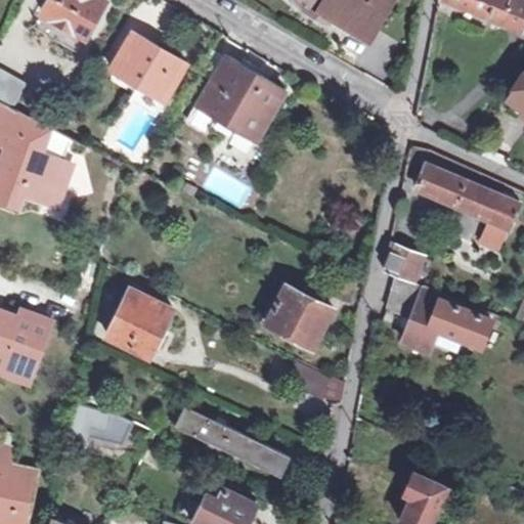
[(46,0),(41,10),(87,37),(106,0),(46,0)]
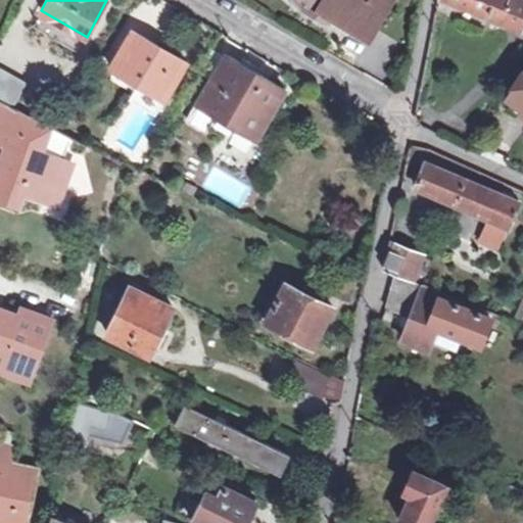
[(390,1),(388,0),(325,0),(320,10),(367,39),(390,1)]
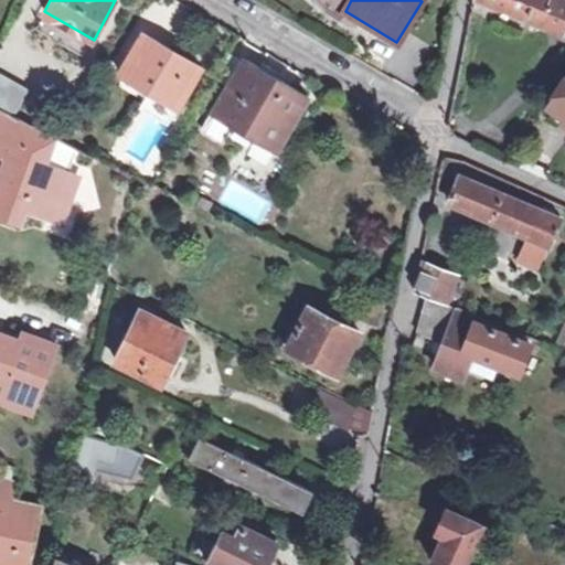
[(564,0),(486,0),(533,19),(534,16),(547,21),(548,19),(564,25),(564,0)]
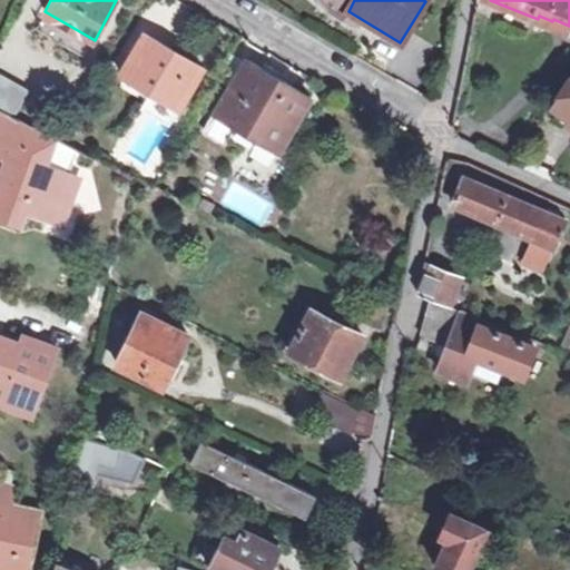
[(145,33),(141,40),(126,67),(121,75),(156,95),(150,105),(176,120),(205,69),(145,33)]
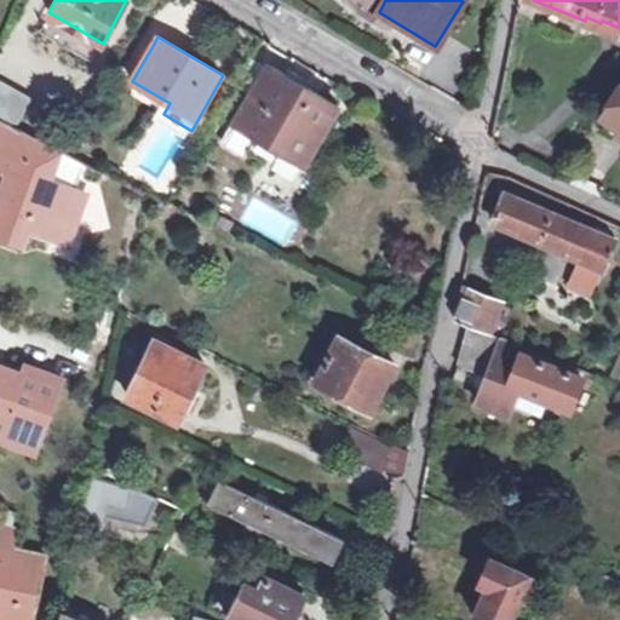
[(137,73),(154,44),(143,38),(126,67),(137,73)]
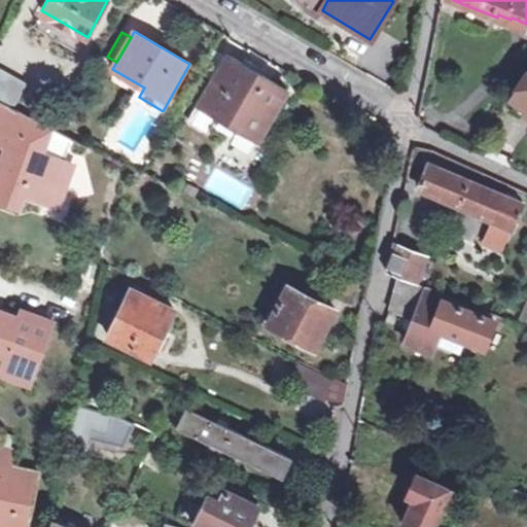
[(259,138),(287,90),(227,55),(199,103),(218,114),(240,127),(259,138)]
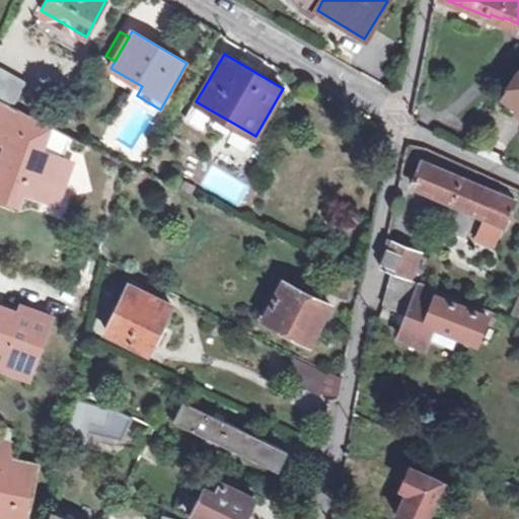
[(0,98),(2,99),(13,105),(25,80),(13,74),(0,67),(0,98)]
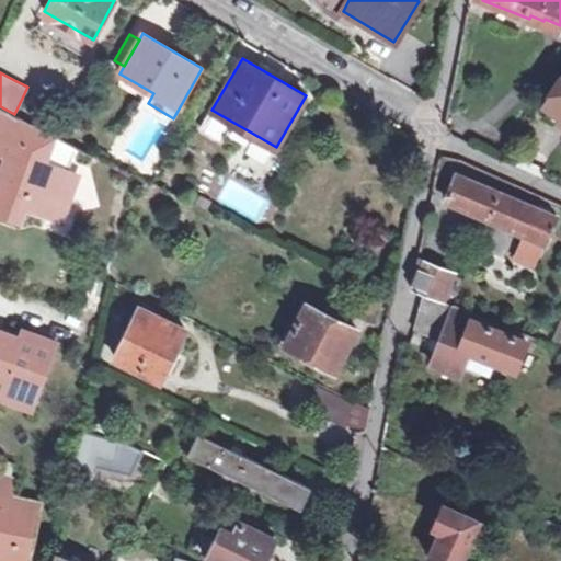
[(560,79),(545,104),(560,114),(560,79)]
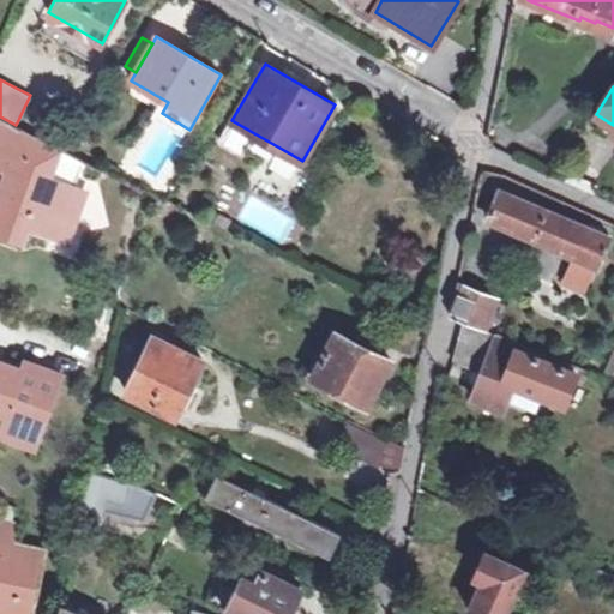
[(2,118),(0,116),(0,166),(8,169),(6,175),(17,179),(12,193),(7,191),(0,212),(0,232),(29,242),(34,227),(74,242),(83,212),(74,209),(82,188),(50,178),(61,146),(16,125),(2,118)]
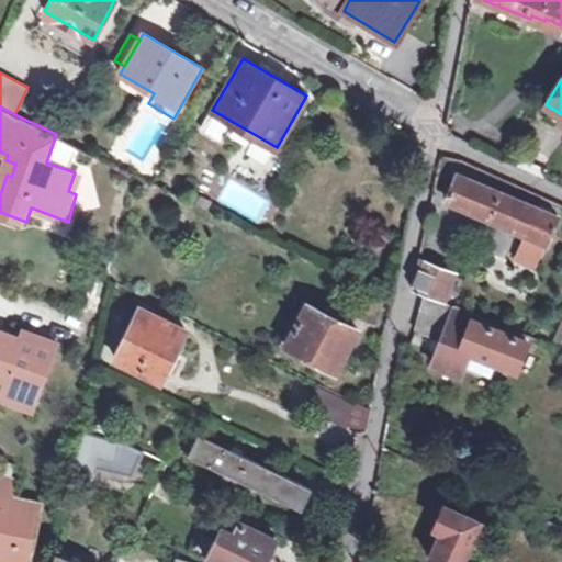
[(85,177),(75,172),(68,191),(76,194),(85,177)]
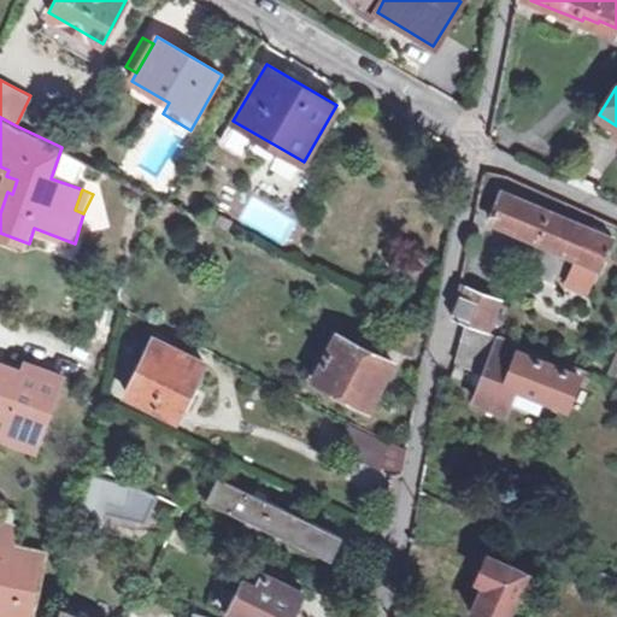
[(503,191),(491,219),(600,268),(613,238),(503,191)]
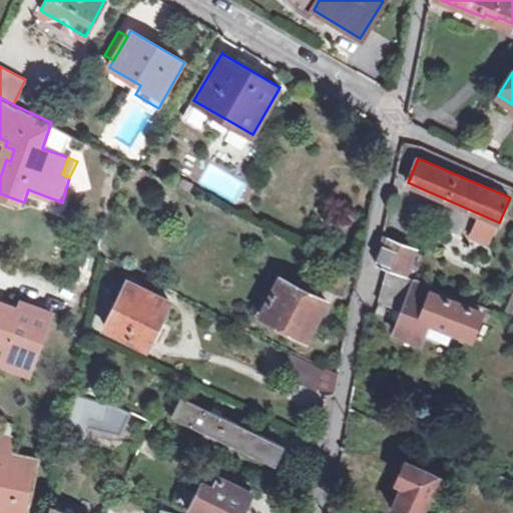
[(235,205),(247,184),(208,162),(196,183),(235,205)]
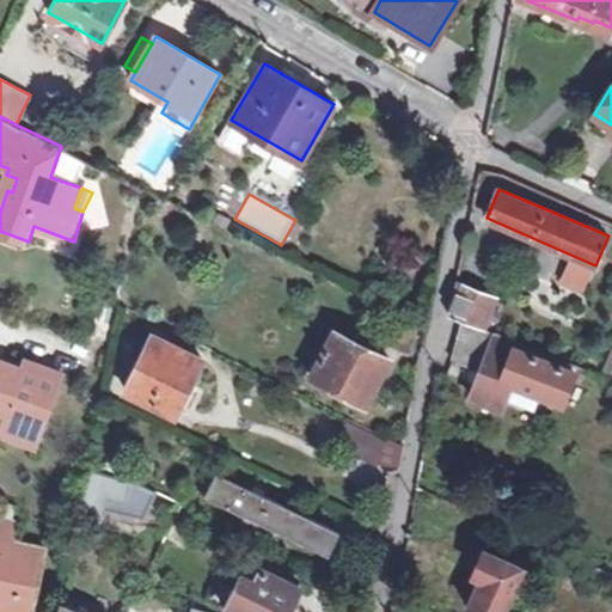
[(463,318),(483,326),(494,297),(457,281),(451,313),(463,318)]
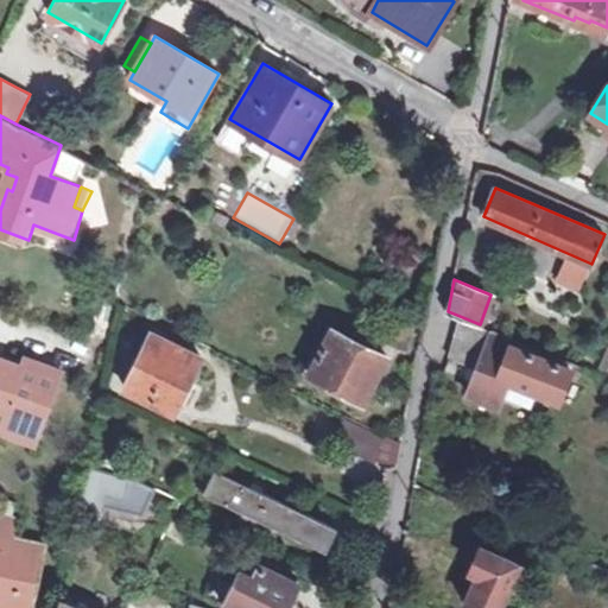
[(456,354),(474,362),(485,366),(480,378),(474,394),(504,406),(507,397),(514,380),(537,390),(565,401),(577,371),(570,368),(518,346),(520,341),(480,324),(460,316),(456,354)]
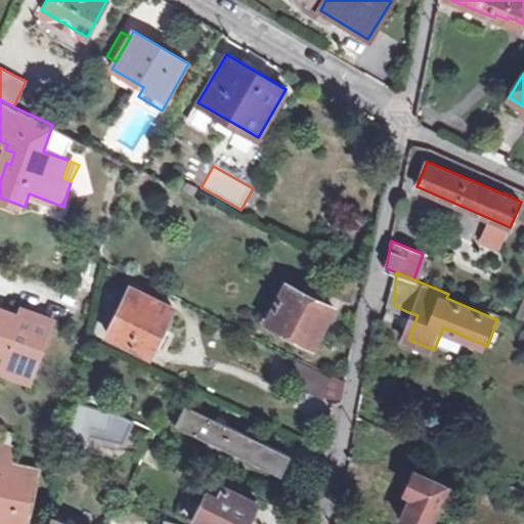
[(340,297),(294,275),(290,284),(269,322),(316,345),(340,297)]
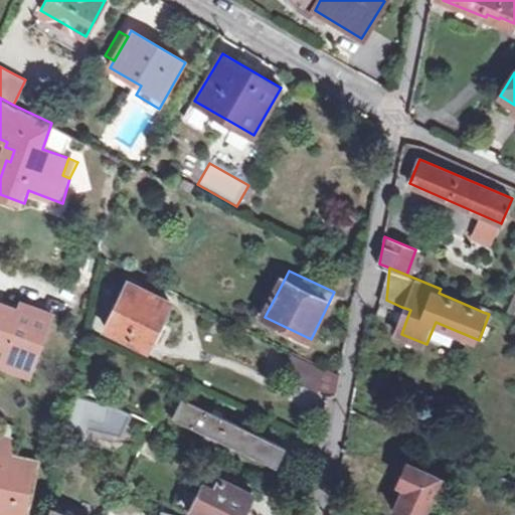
[(126,283),(105,329),(148,350),(168,302),(126,283)]
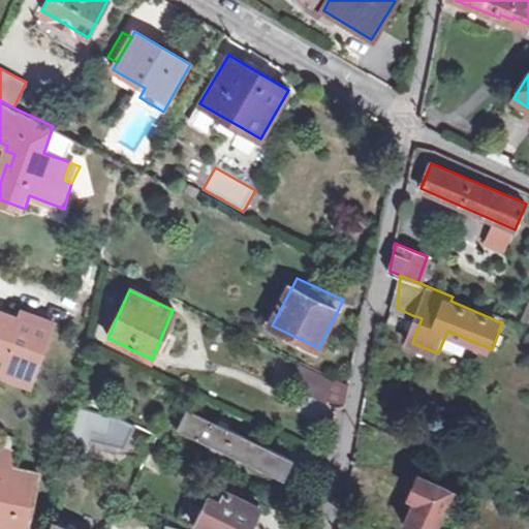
[(498,316),(453,297),(450,301),(496,320),(498,316)]
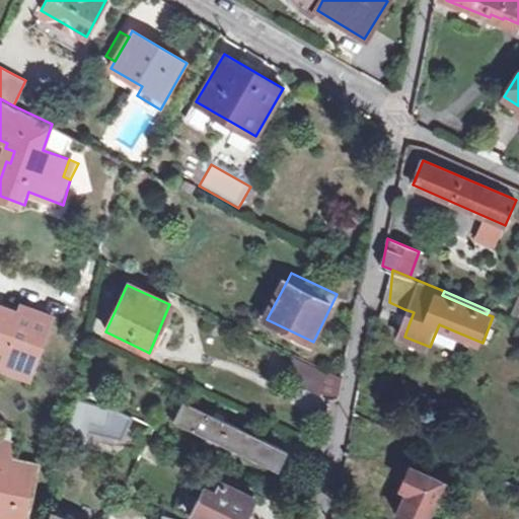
[(25,309),(22,318),(17,330),(29,335),(36,314),(25,309)]
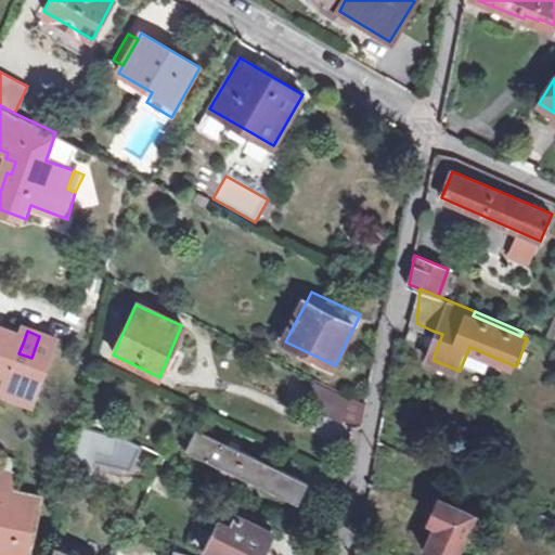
[(430,343),(438,345),(442,334),(433,331),(430,343)]
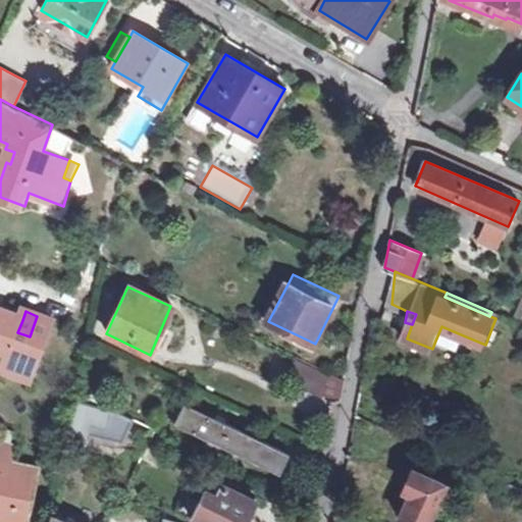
[(17,332),(22,320),(3,312),(2,315),(0,314),(0,354),(7,357),(3,367),(7,369),(31,377),(34,378),(54,322),(37,316),(30,336),(17,332)]
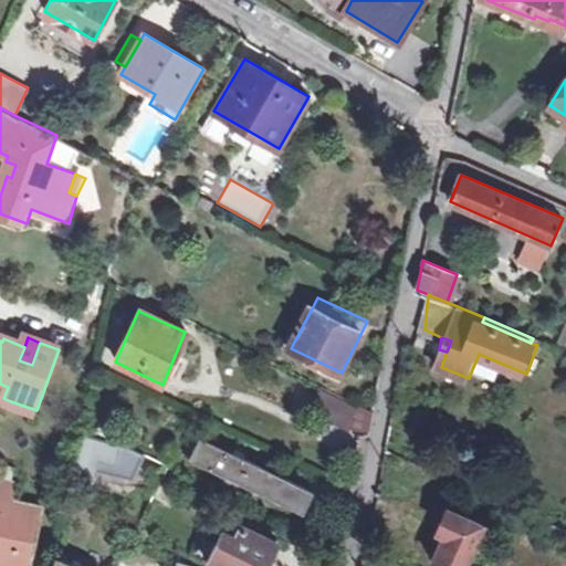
[(493,378),(500,363),(479,354),(472,369),(493,378)]
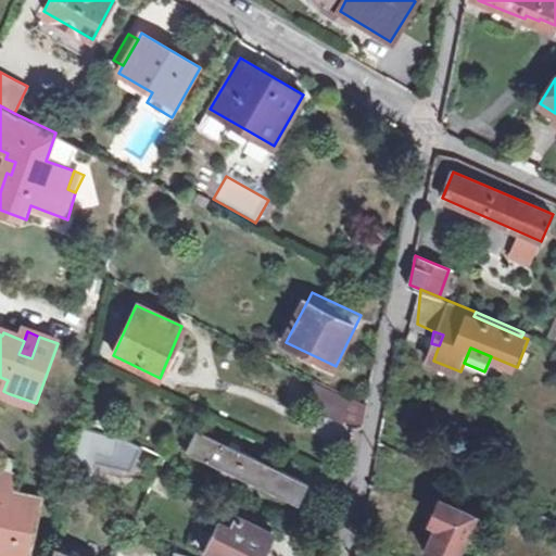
[(345,419),(350,395),(318,380),(308,402),(345,419)]
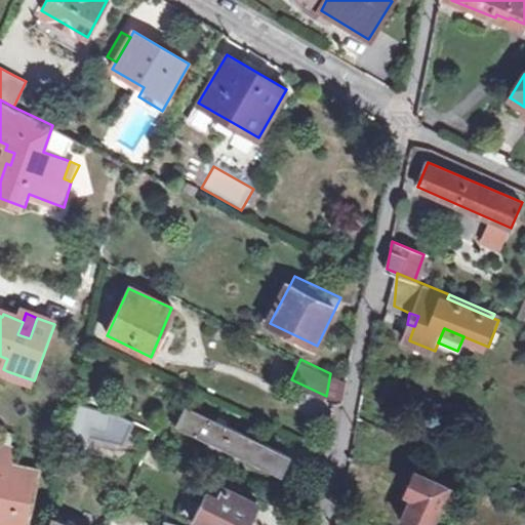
[(348,380),(330,373),(326,396),(344,400),(348,380)]
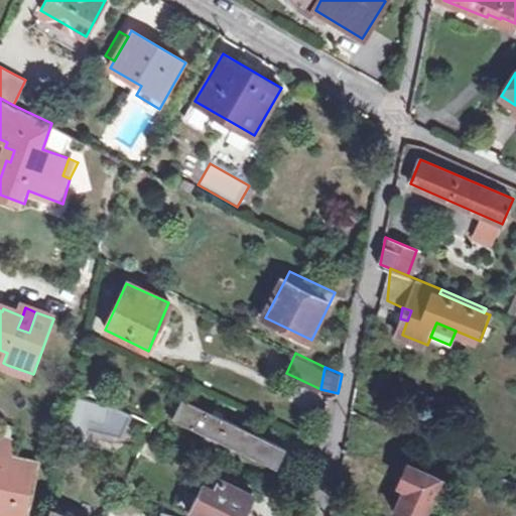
[(105,427),(106,421),(125,423),(127,412),(113,405),(101,403),(79,398),(70,428),(88,432),(89,424),(105,427)]
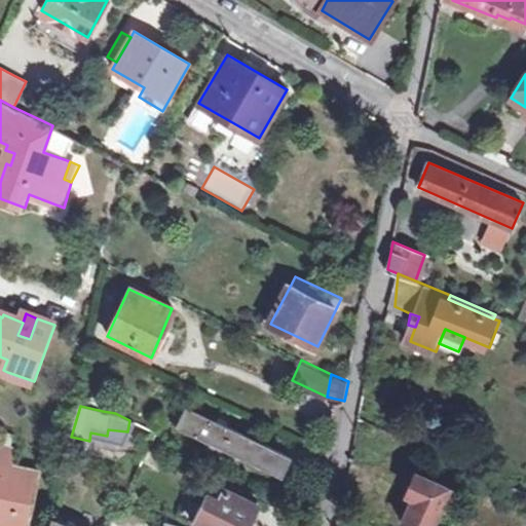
[(191,408),(183,428),(278,475),(289,454),(191,408)]
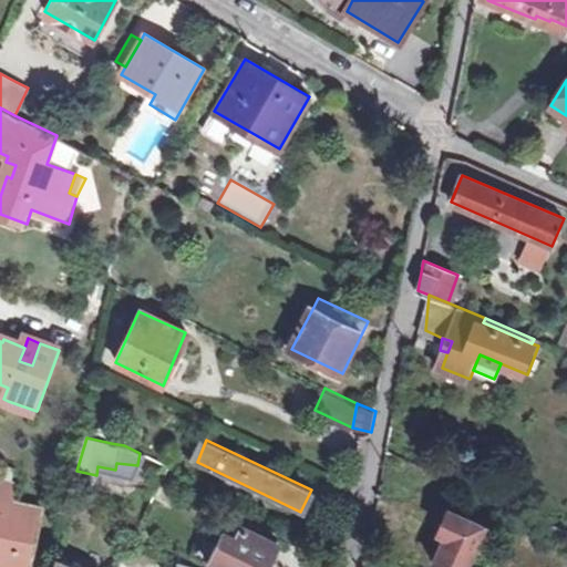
[(0,478),(0,500),(13,503),(17,483),(0,478)]
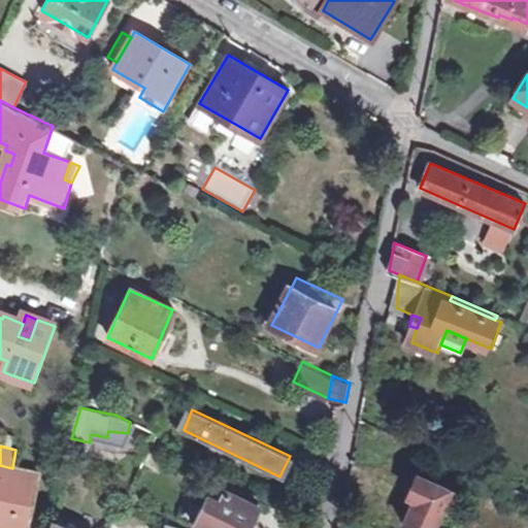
[(0,527),(26,527),(29,512),(21,510),(28,471),(12,468),(0,465),(0,527)]
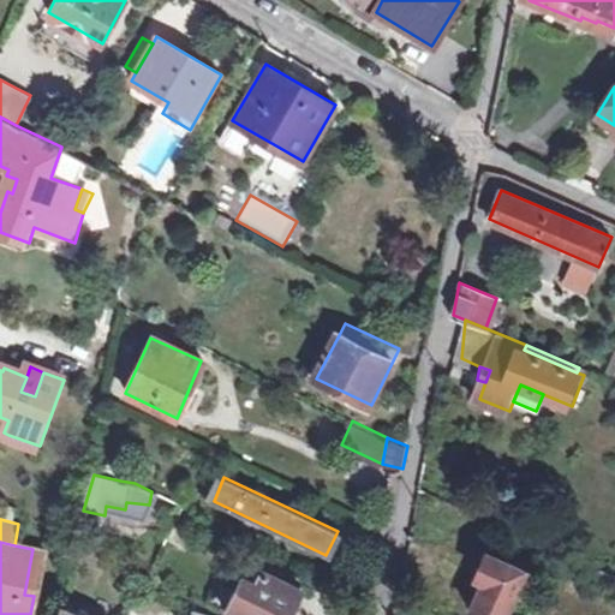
[(482,614),(502,614),(524,568),(487,551),(477,574),(484,578),(471,610),(482,614)]
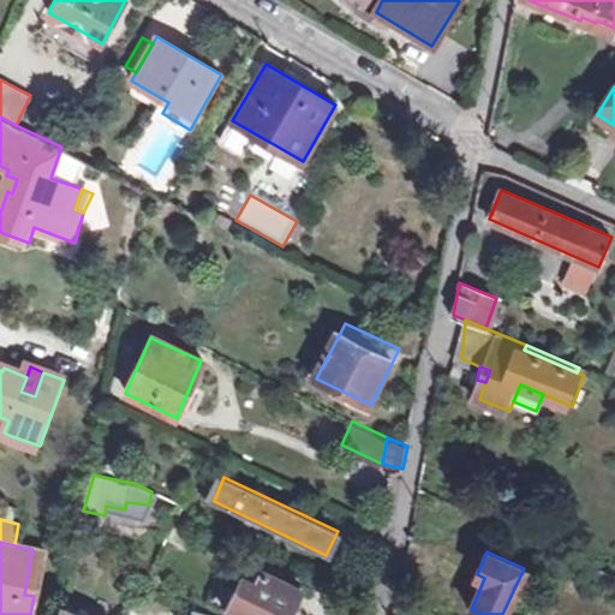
[(264,571),(257,586),(242,580),(227,610),(236,614),(290,614),(303,589),(264,571)]
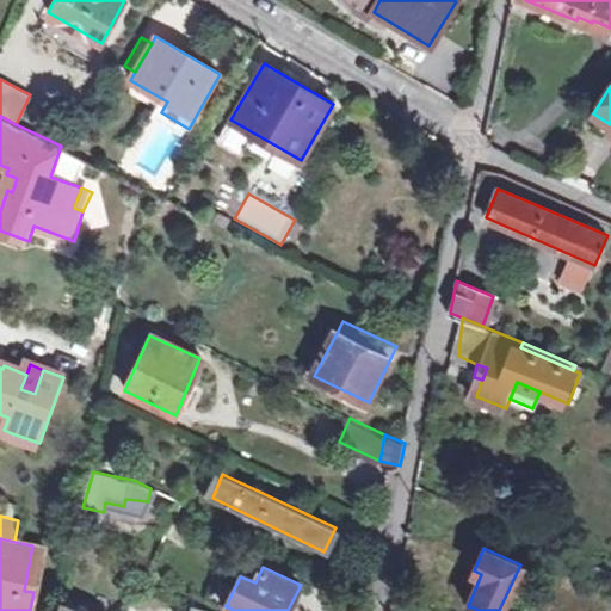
[(85,610),(73,605),(76,598),(68,593),(63,605),(62,610),(85,610)]
